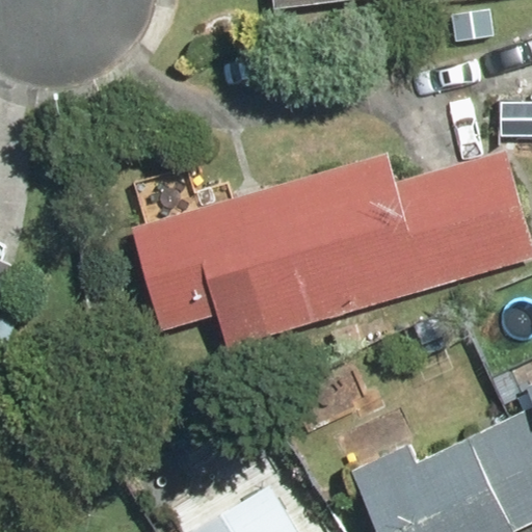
[(267,0),(269,10),(375,0),(267,0)]
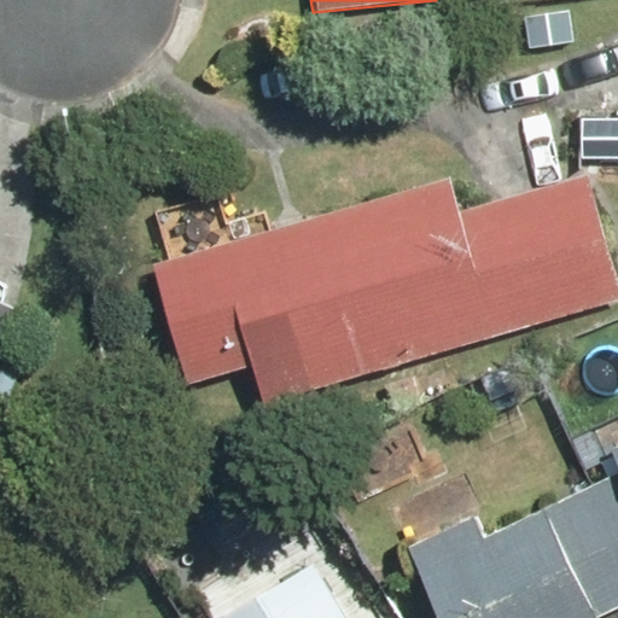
[(455,178),(153,261),(186,385),(248,368),(258,408),(617,301),(617,258),(595,170),(462,205),(455,178)]
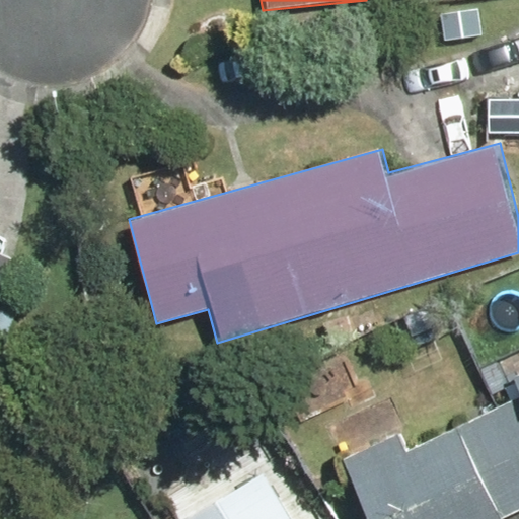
[(0,243),(0,329),(24,278),(33,260),(0,243)]
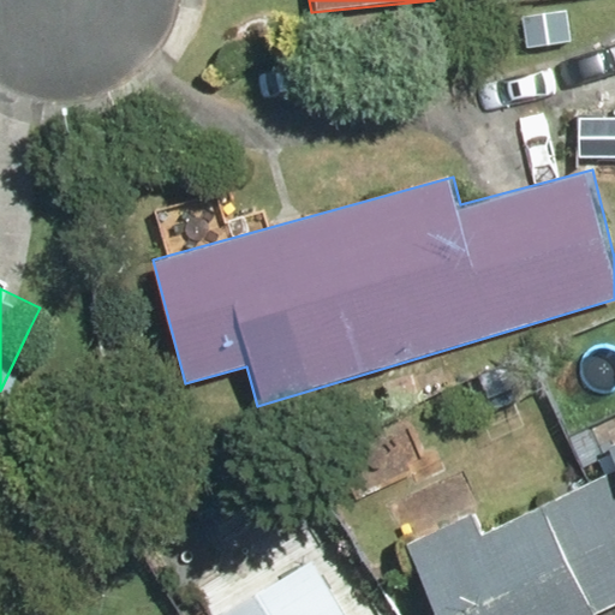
[(482,502),(405,539),(436,614),(595,614),(593,613),(614,602),(614,441),(608,445),(610,473),(499,526),(482,502)]
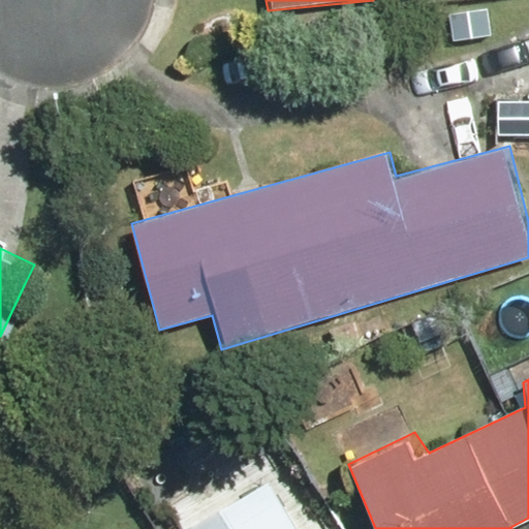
[(297,528),(269,480),(249,493),(210,436),(125,484),(151,528),(297,528)]
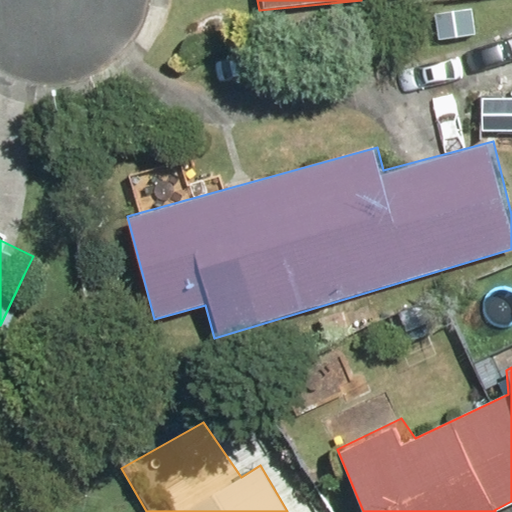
All buildings are outlined.
